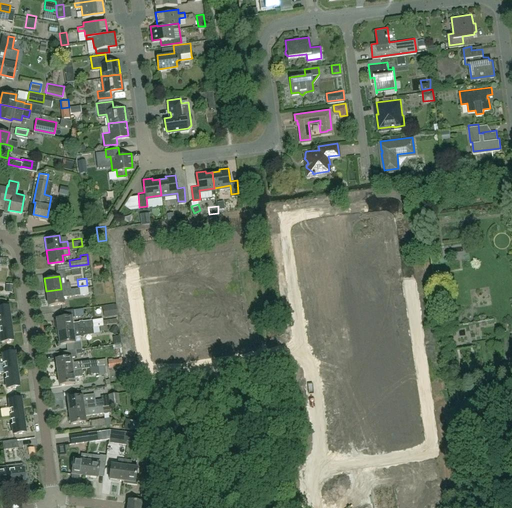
[(87,285),(78,286),(79,293),(88,291),(87,285)]
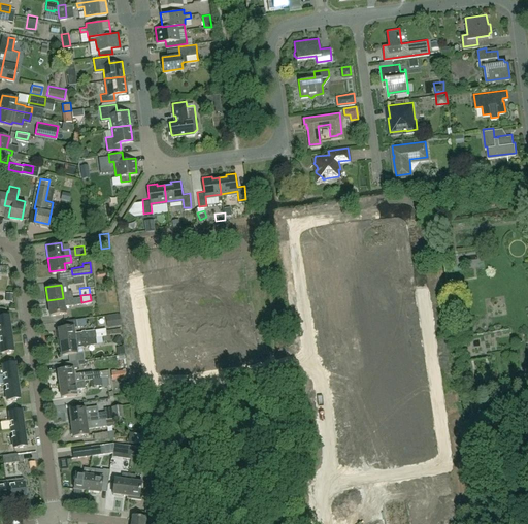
[(63,298),(47,300),(50,313),(65,310),(63,298)]
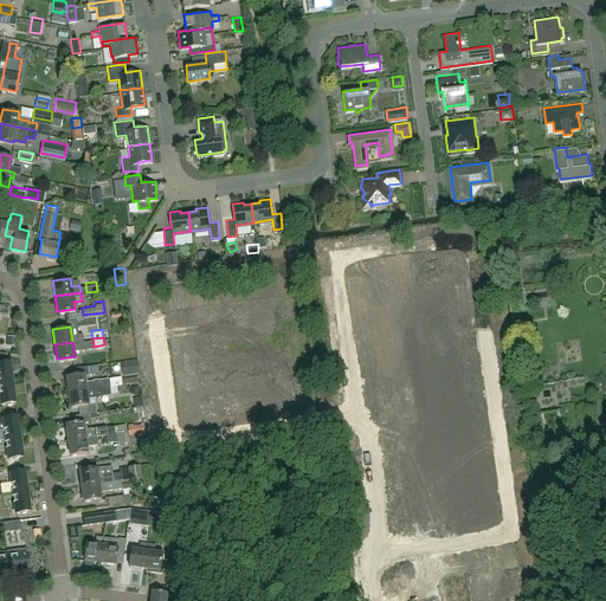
[(122,359),(123,373),(139,370),(136,356),(122,359)]
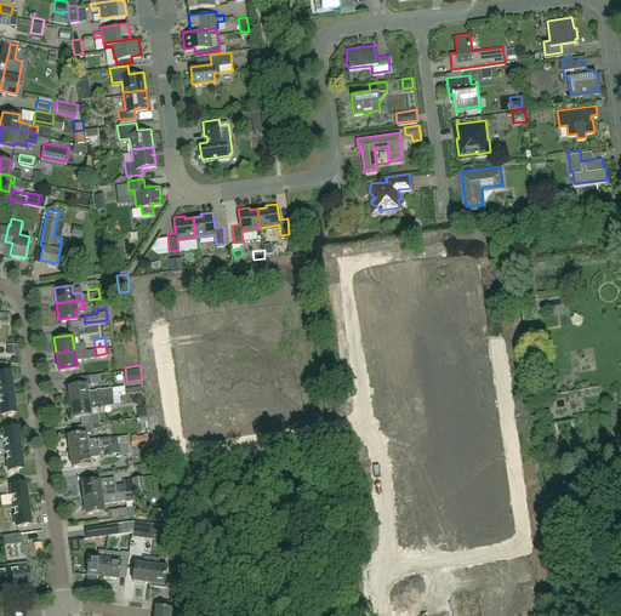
[(0,391),(12,389),(10,369),(7,369),(7,368),(1,369),(1,370),(0,370),(0,391)]
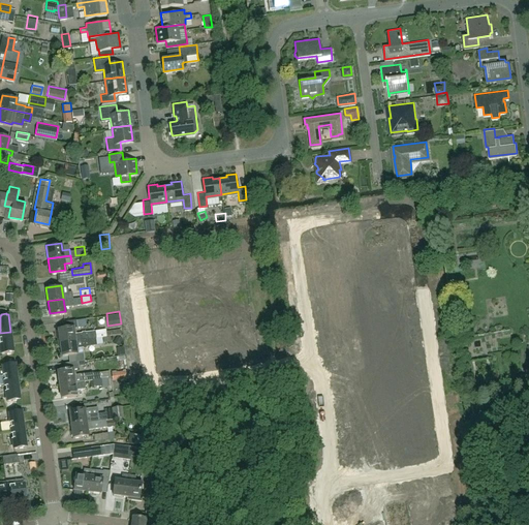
[(74,332),(73,325),(58,328),(56,328),(57,335),(59,335),(60,341),(95,336),(94,329),(87,330),(74,332)]
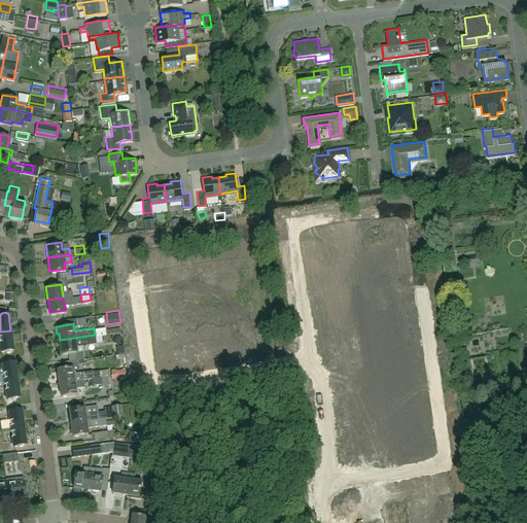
[(0,332),(0,346),(0,350),(6,349),(6,350),(11,349),(11,348),(13,348),(10,330),(0,332)]
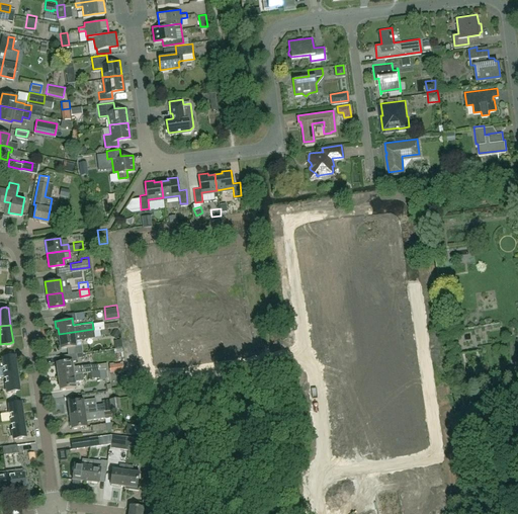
[(115,337),(120,330),(114,327),(110,333),(115,337)]
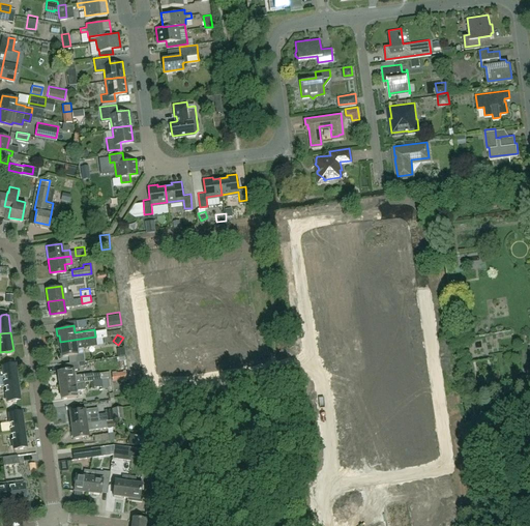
[(95,337),(60,342),(61,354),(69,353),(70,360),(78,359),(85,359),(83,351),(77,352),(77,346),(89,344),(96,343),(95,337)]
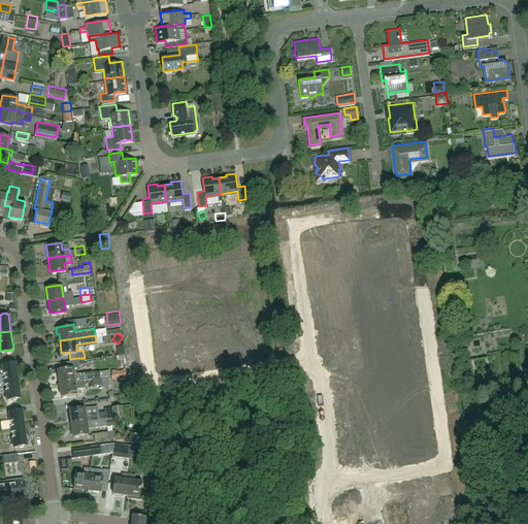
[(77,358),(70,359),(64,360),(65,367),(57,368),(59,382),(84,379),(85,379),(84,370),(73,371),(72,366),(78,365),(77,358)]
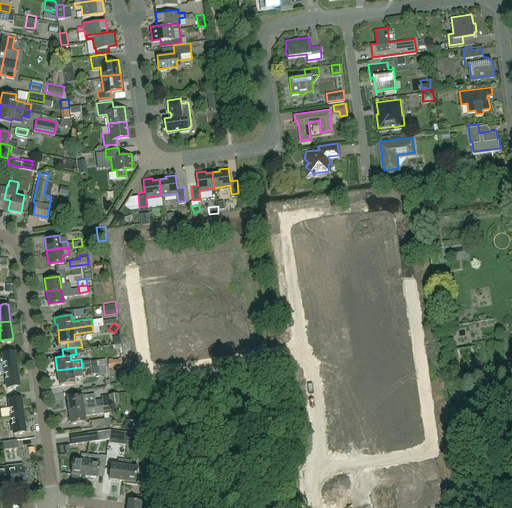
[(17,368),(15,351),(13,351),(13,350),(7,351),(7,352),(2,352),(3,355),(0,355),(0,361),(1,362),(4,362),(5,369),(17,368)]
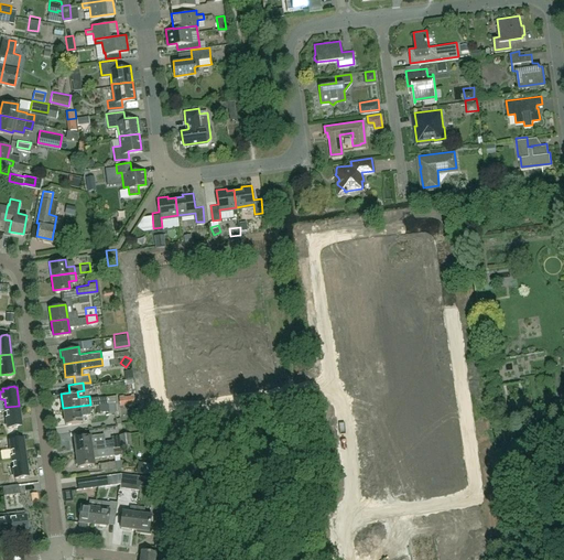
[(119,395),(120,402),(136,400),(134,392),(119,395)]
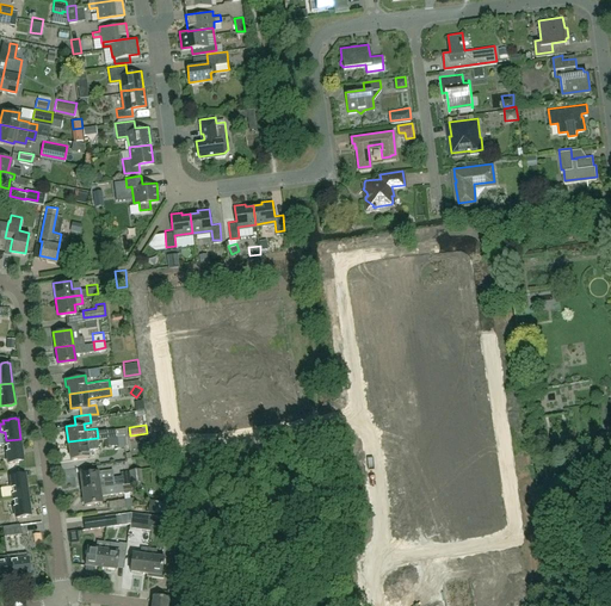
[(128,433),(106,437),(107,443),(117,443),(117,445),(124,444),(124,443),(129,441),(128,433)]
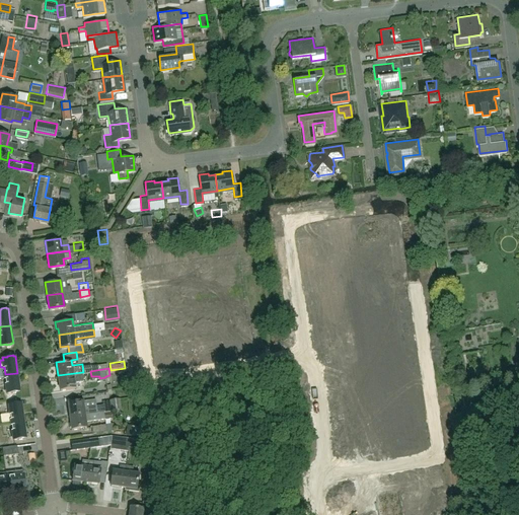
[(82,372),(58,375),(60,388),(75,386),(74,380),(83,378),(82,372)]
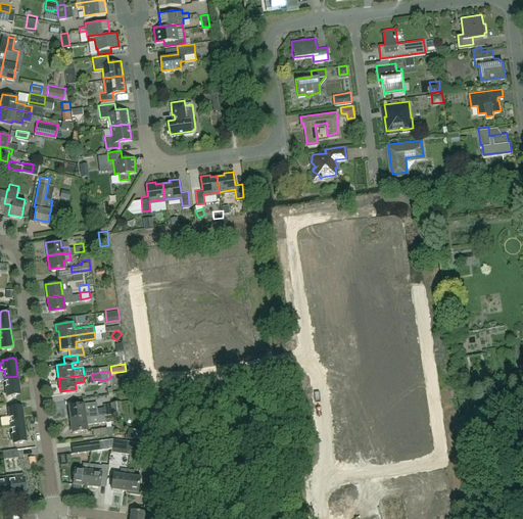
[(19,393),(17,376),(5,377),(7,394),(19,393)]
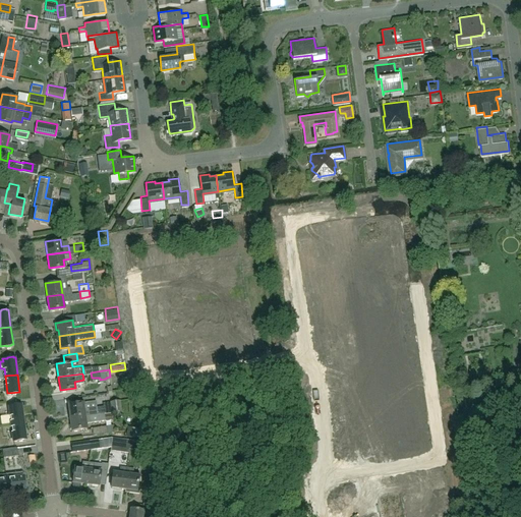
[(96,412),(104,411),(111,410),(111,409),(121,408),(120,397),(109,399),(103,400),(103,404),(96,405),(96,412)]
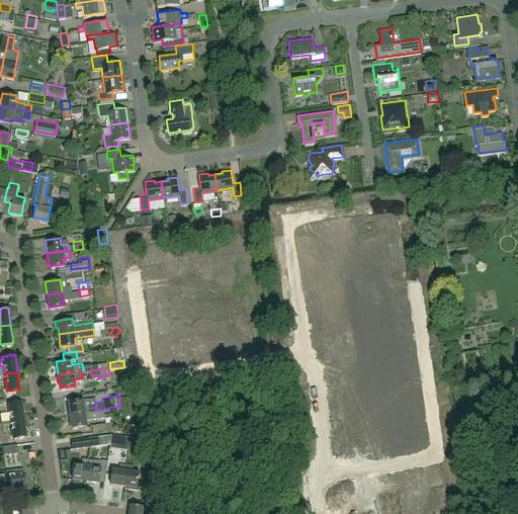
[(70,413),(85,411),(83,399),(68,401),(70,413)]
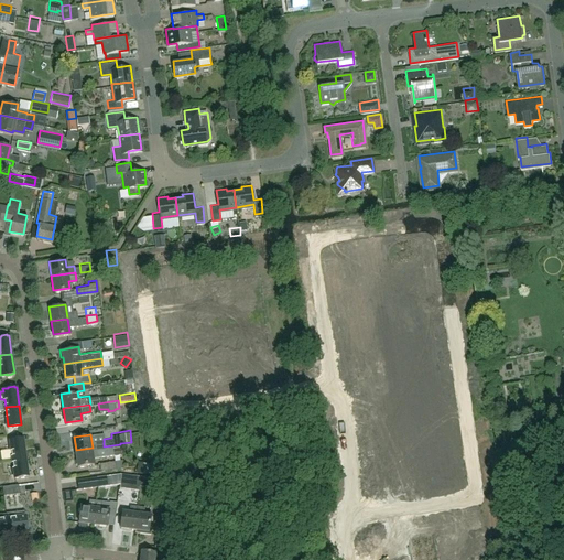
[(12,456),(25,454),(22,435),(10,438),(12,456)]
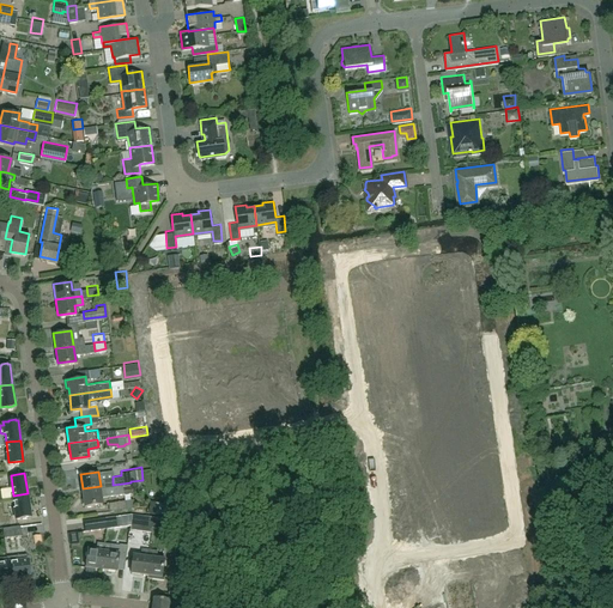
[(103,502),(102,494),(123,492),(122,484),(113,485),(101,486),(83,488),(85,505),(103,502)]
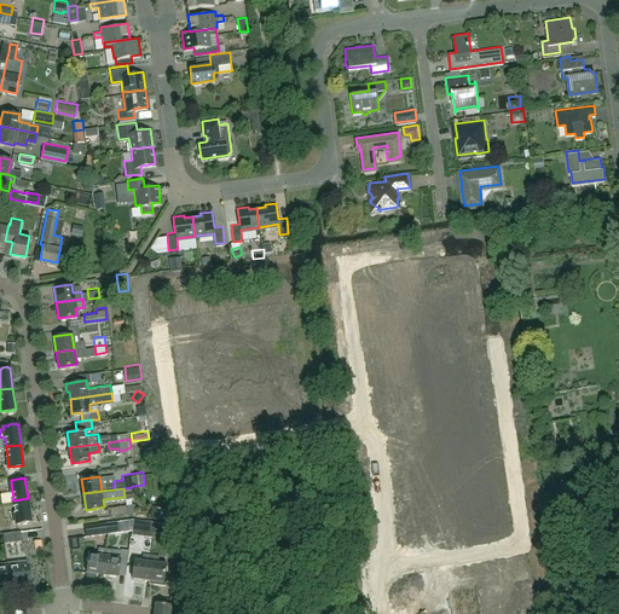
[(30,520),(28,498),(13,500),(16,521),(30,520)]
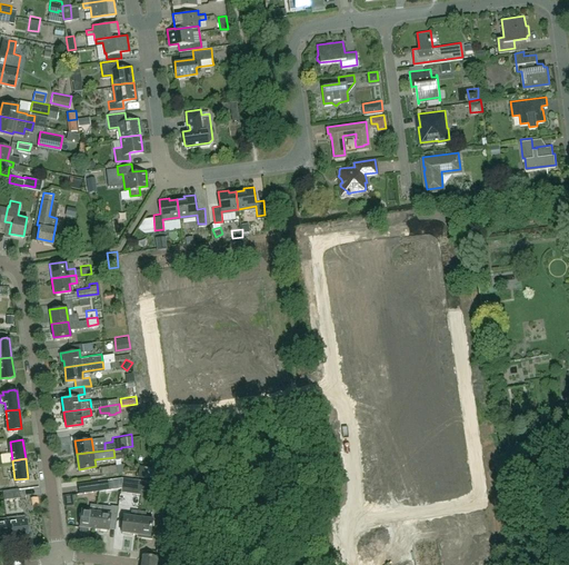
[(100,465),(101,473),(117,471),(116,463),(100,465)]
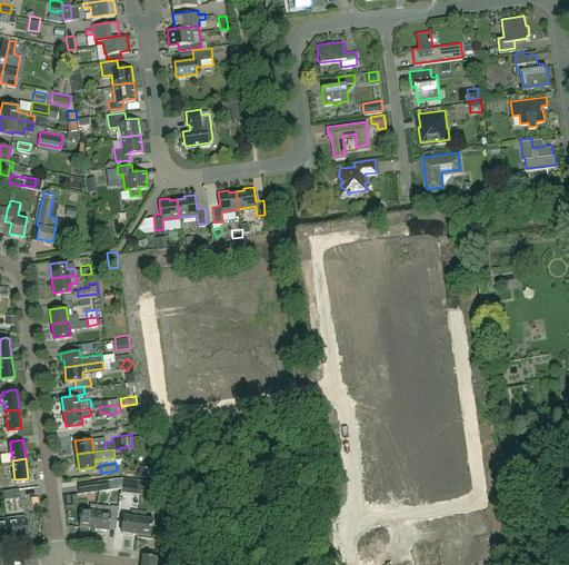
[(149,479),(140,478),(140,487),(148,488),(149,479)]
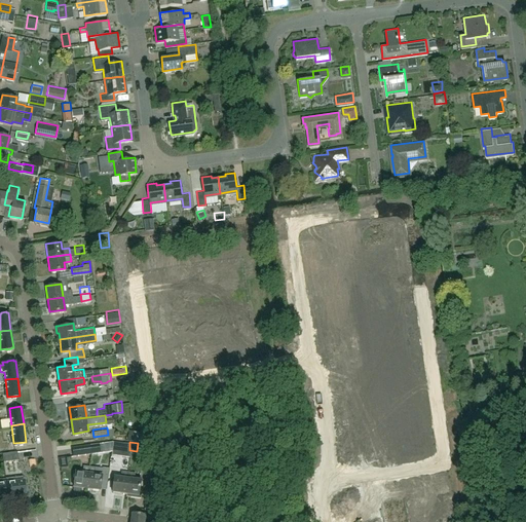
[(90,443),(72,445),(73,453),(91,451),(90,443)]
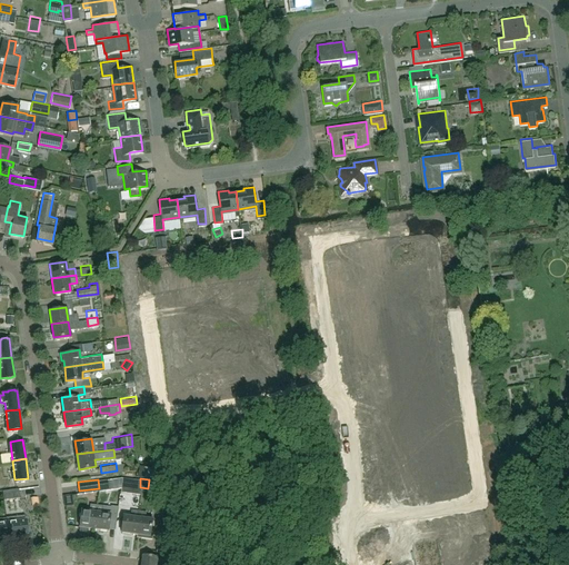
[(19,486),(2,488),(3,497),(20,495),(19,486)]
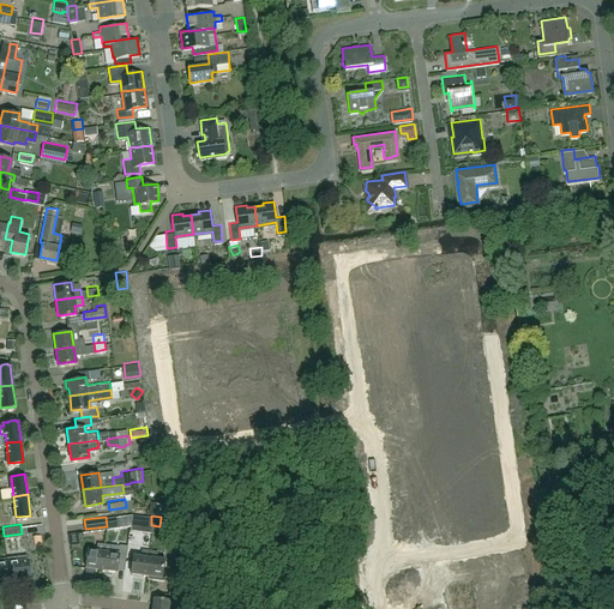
[(100,568),(103,542),(96,541),(96,549),(86,548),(84,566),(85,566),(84,570),(92,571),(92,567),(100,568)]
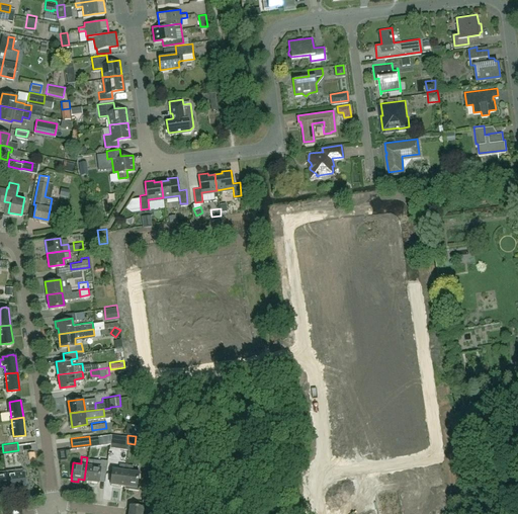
[(87,457),(84,480),(97,481),(98,470),(104,472),(104,473),(105,473),(106,458),(100,458),(93,458),(87,457)]
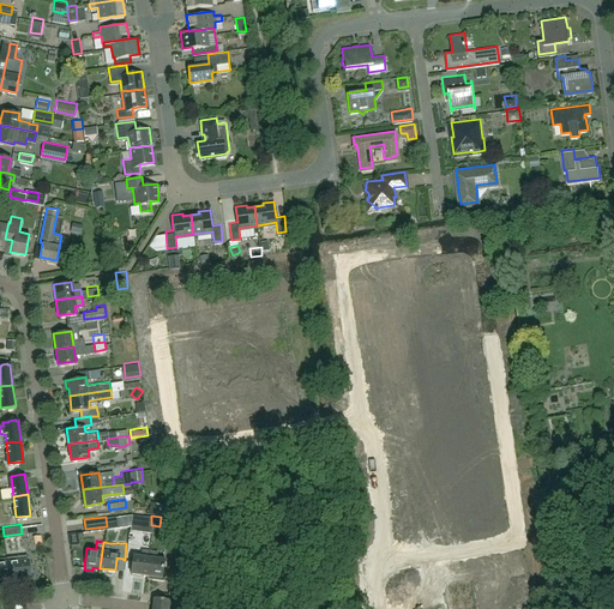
[(145,573),(149,548),(140,547),(140,555),(132,554),(131,572),(145,573)]
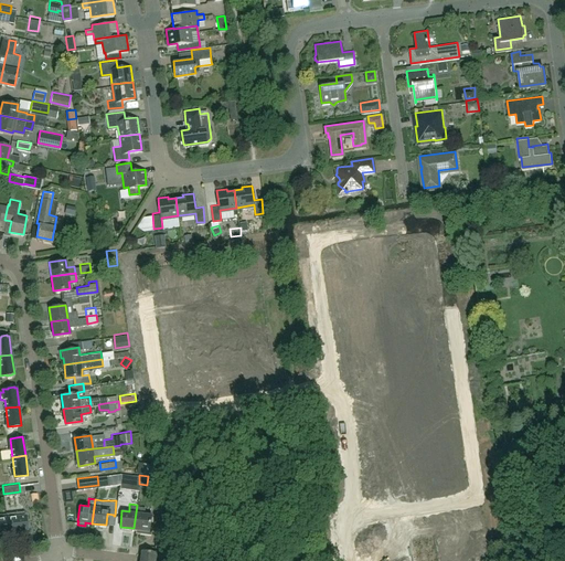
[(145,506),(137,505),(134,528),(140,529),(139,531),(150,532),(151,524),(149,524),(150,514),(144,512),(145,506)]
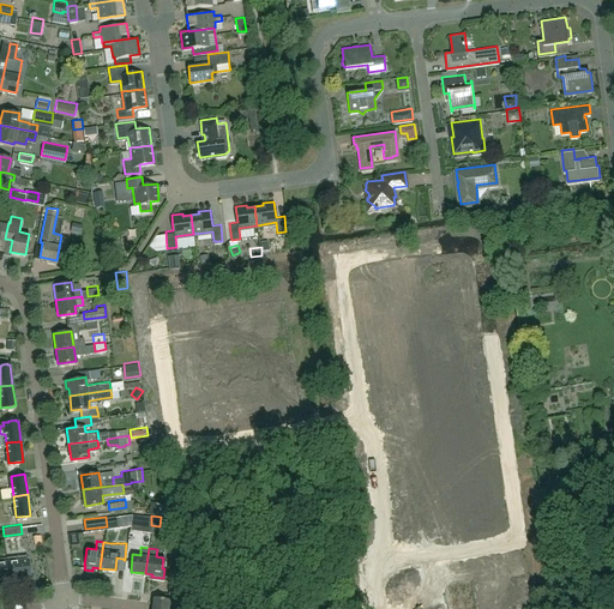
[(6,561),(8,576),(29,572),(29,571),(30,571),(29,565),(28,565),(28,559),(26,559),(25,553),(5,555),(6,561)]
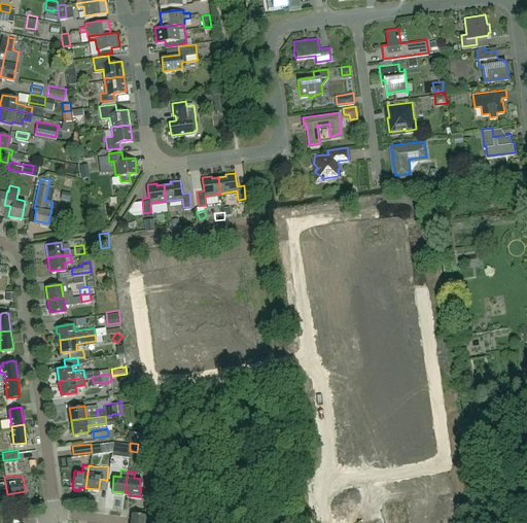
[(145,501),(144,509),(155,511),(154,503),(145,501)]
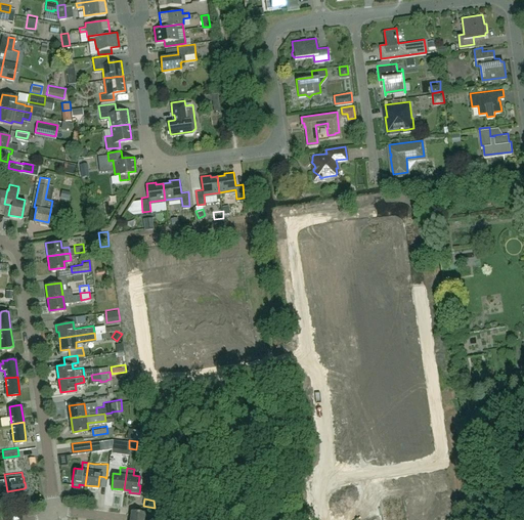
[(141,519),(142,518),(150,519),(151,515),(156,515),(155,509),(143,507),(143,512),(130,510),(128,519),(141,519)]
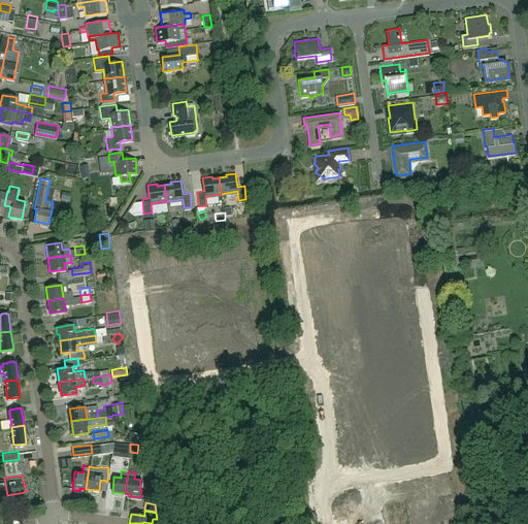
[(389,523),(389,514),(368,515),(368,523),(389,523)]
